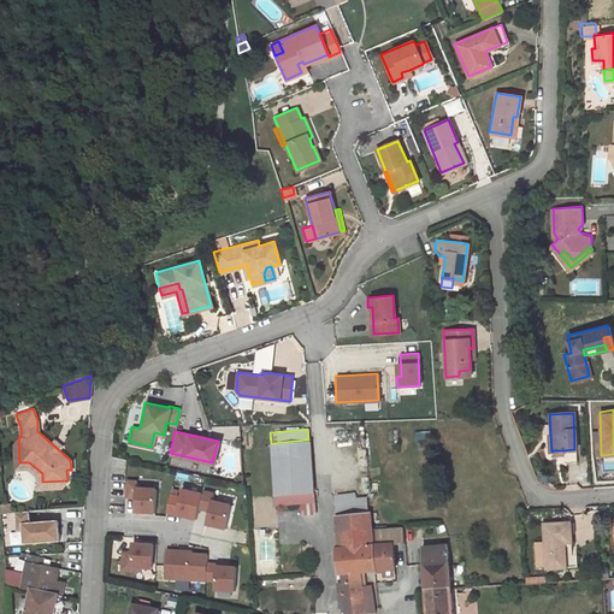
[(60,488),(68,480),(42,482),(42,473),(29,462),(19,462),(18,437),(17,438),(12,444),(15,470),(28,470),(35,476),(36,489),(60,488)]
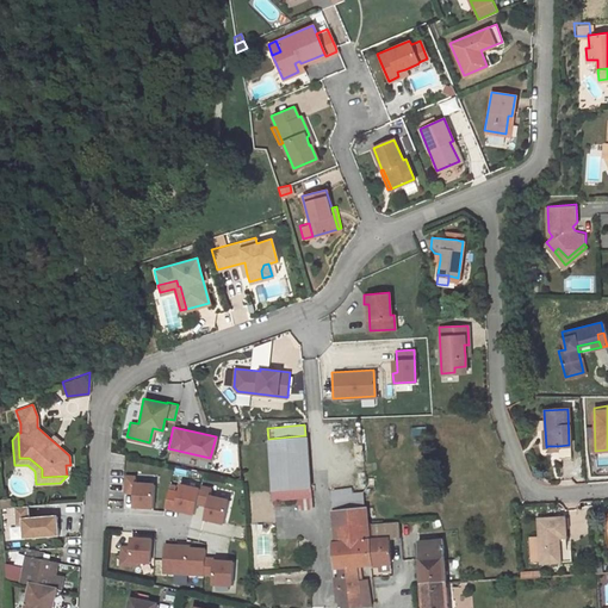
[(54,435),(50,439),(57,445),(61,441),(54,435)]
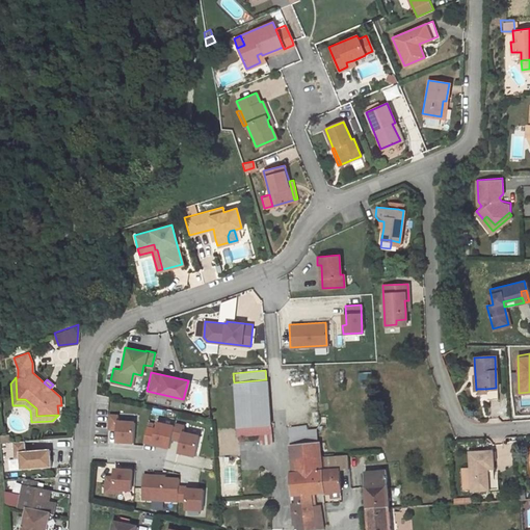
[(270,432),(266,379),(234,382),(238,433),(260,432),(265,432),(270,432)]
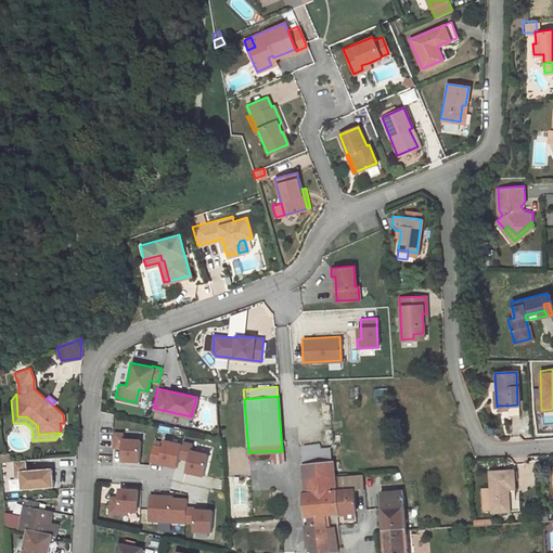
[(121,433),(113,432),(112,447),(120,447),(119,460),(138,461),(139,439),(121,438),(121,433)]
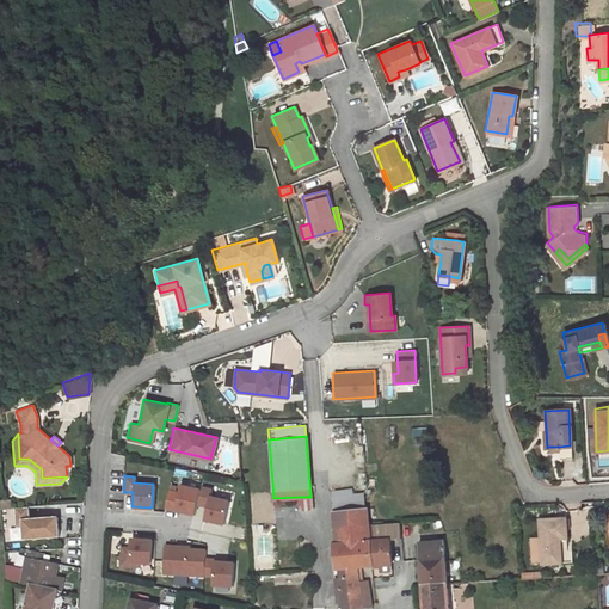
[(177,492),(166,490),(162,506),(192,514),(195,503),(198,488),(178,484),(177,492)]
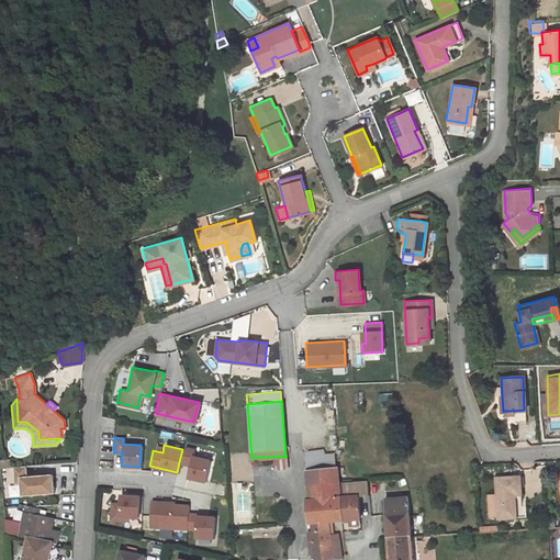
[(182,447),(182,449),(179,462),(189,465),(186,477),(204,481),(209,459),(191,456),(193,449),(182,447)]
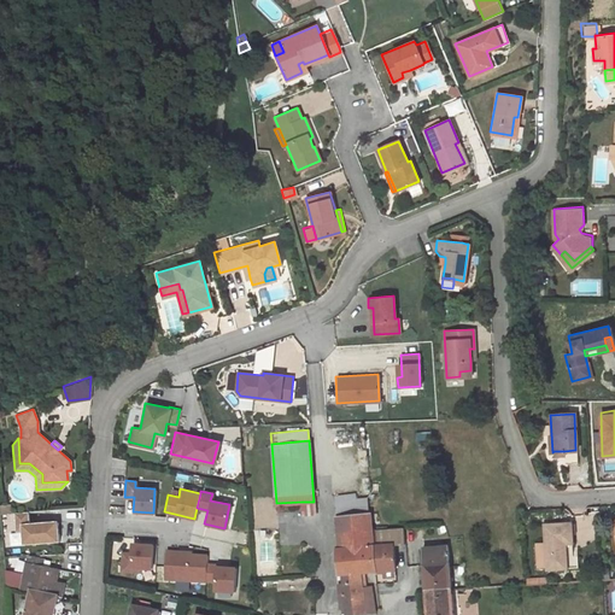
[(355,491),(333,493),(335,516),(368,513),(365,496),(356,497),(355,491)]
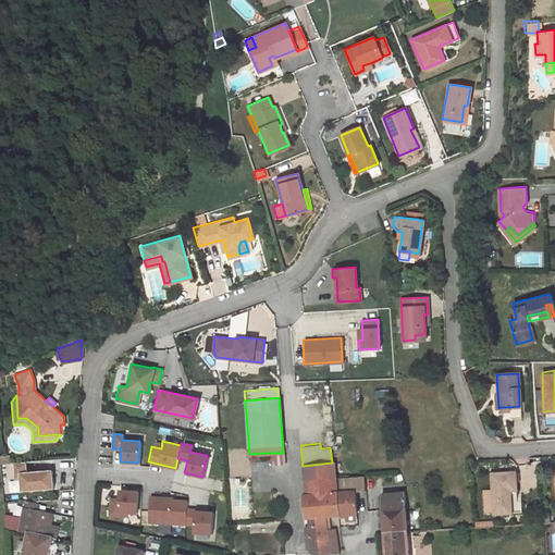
[(7,454),(0,455),(0,465),(9,464),(7,454)]
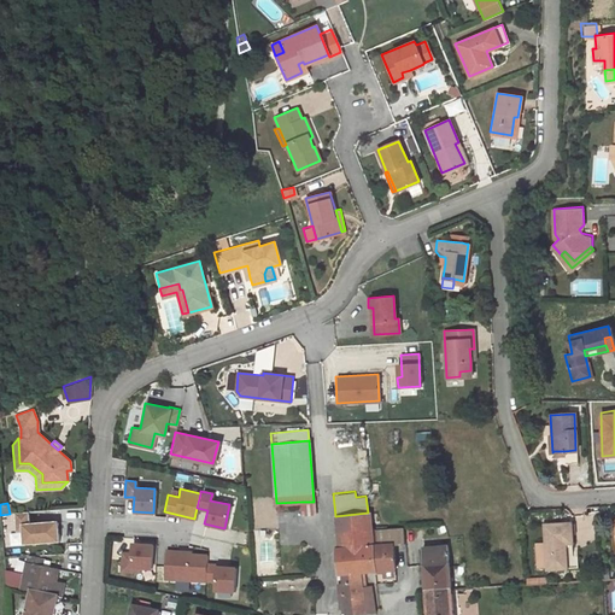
[(27,513),(15,514),(16,533),(22,532),(22,545),(58,543),(57,523),(28,525),(27,513)]
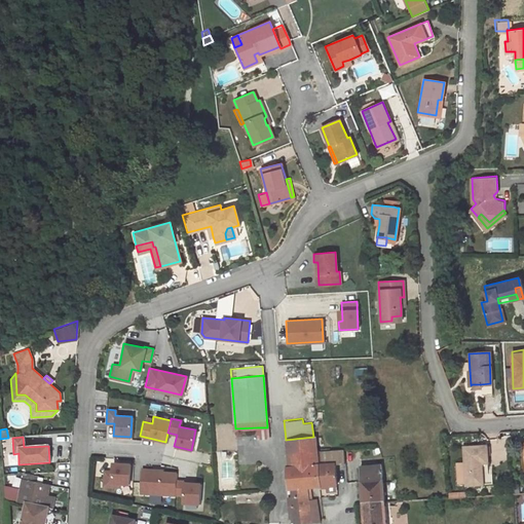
[(313,437),(286,440),(290,488),(309,486),(319,485),(315,451),(313,437)]
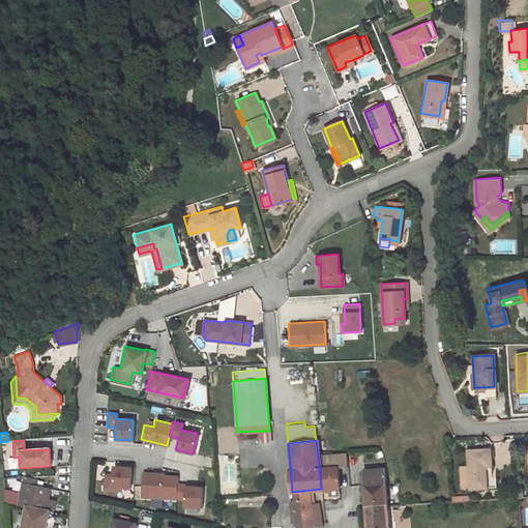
[(468,465),(469,485),(469,488),(495,486),(495,476),(491,477),(490,448),(467,449),(468,465)]
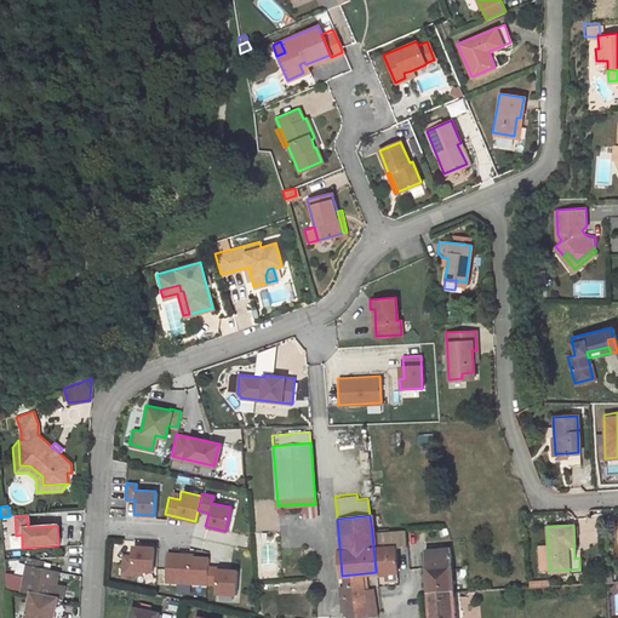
[(372,532),(376,572),(384,572),(395,571),(394,547),(402,547),(400,530),(372,532)]
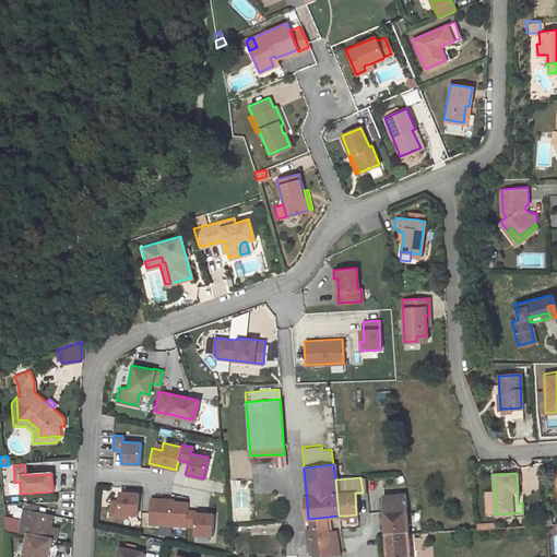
[(486,511),(495,511),(494,490),(485,490),(486,511)]
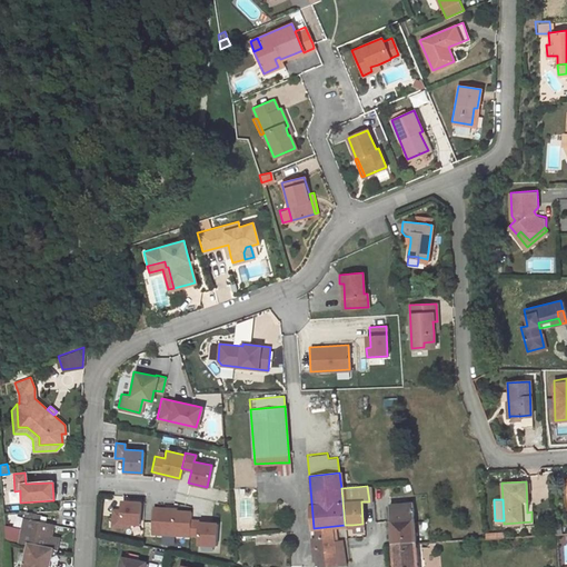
[(120,509),(111,509),(110,524),(119,524),(120,523),(128,523),(138,524),(139,501),(120,500),(120,509)]
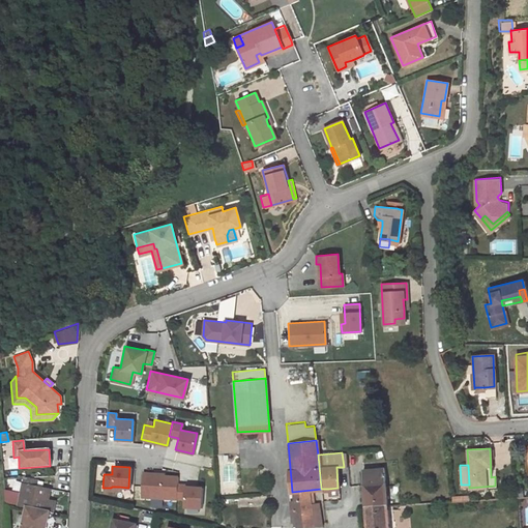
[(364,504),(386,503),(383,468),(362,469),(364,504)]
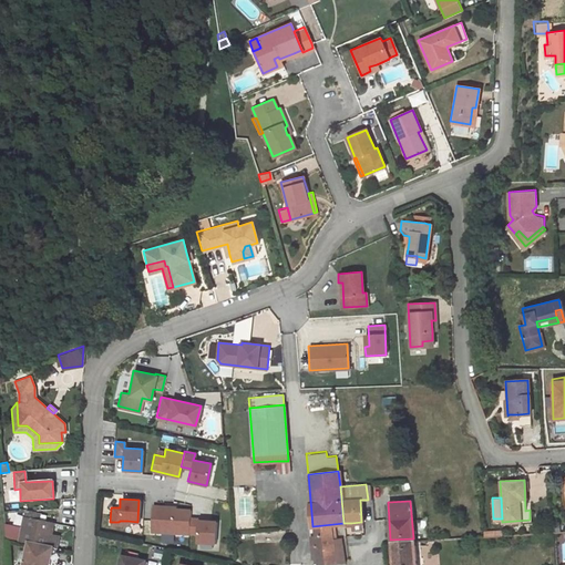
[(174,506),(151,505),(149,531),(187,533),(188,517),(188,510),(174,509),(174,506)]
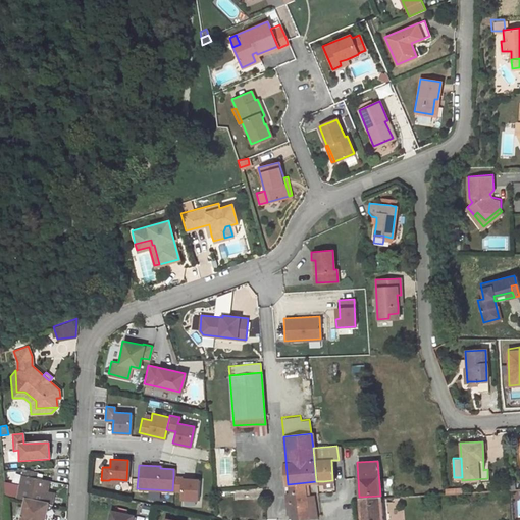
[(22,469),(20,475),(16,497),(24,498),(19,519),(43,519),(47,502),(50,503),(52,495),(50,491),(45,490),(47,480),(34,477),(35,472),(22,469)]
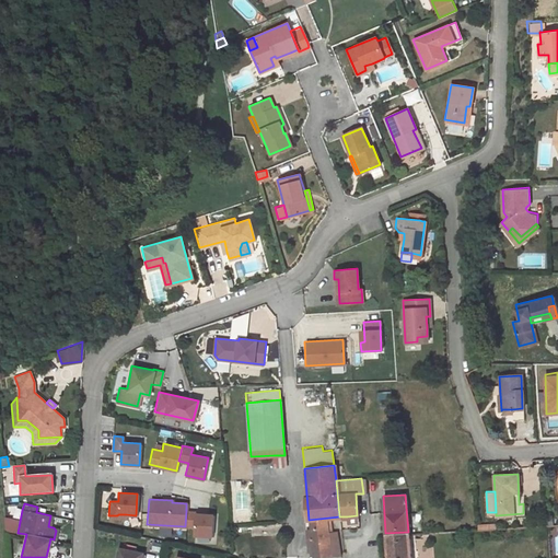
[(22,510),(2,506),(4,530),(18,533),(22,510)]
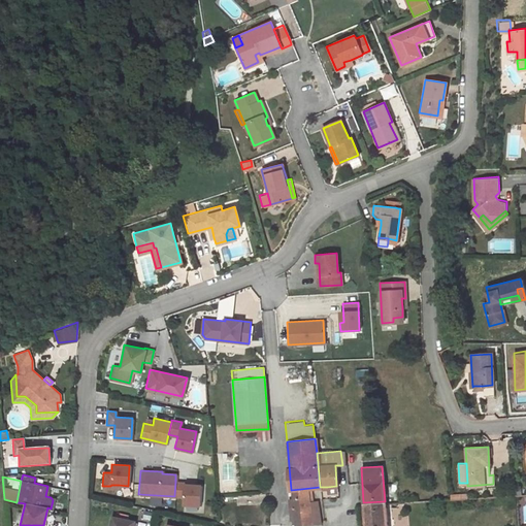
[(184,483),(175,482),(174,496),(182,496),(182,504),(199,505),(200,485),(184,484),(184,483)]
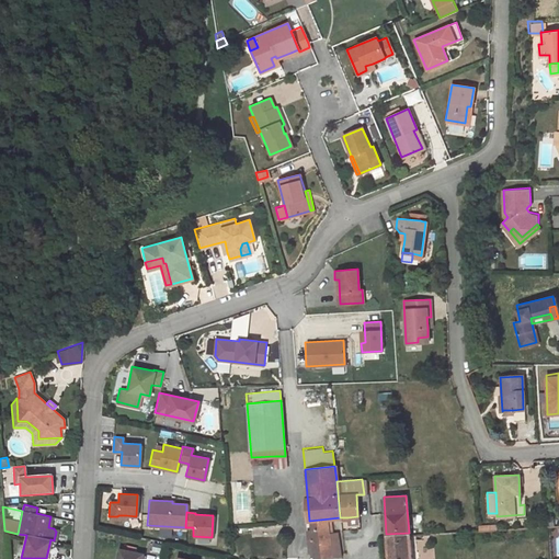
[(330,518),(309,521),(310,528),(311,552),(312,558),(340,556),(337,532),(332,533),(330,518)]
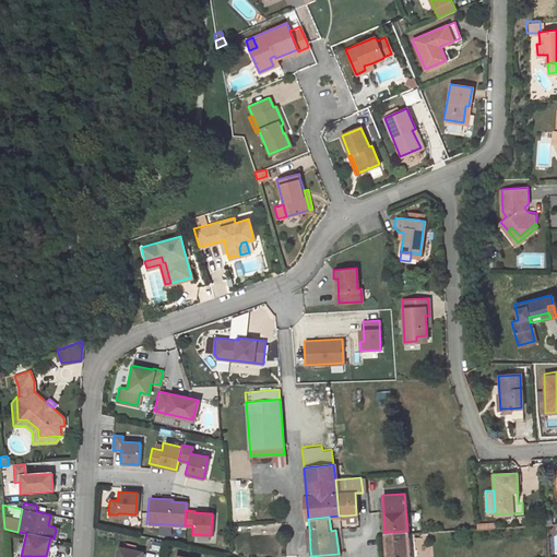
[(409,556),(407,531),(384,532),(386,556),(409,556)]
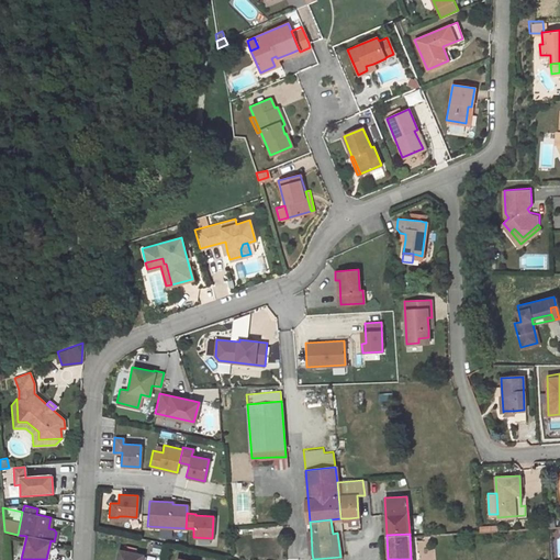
[(141,559),(143,555),(120,549),(116,559),(141,559)]
